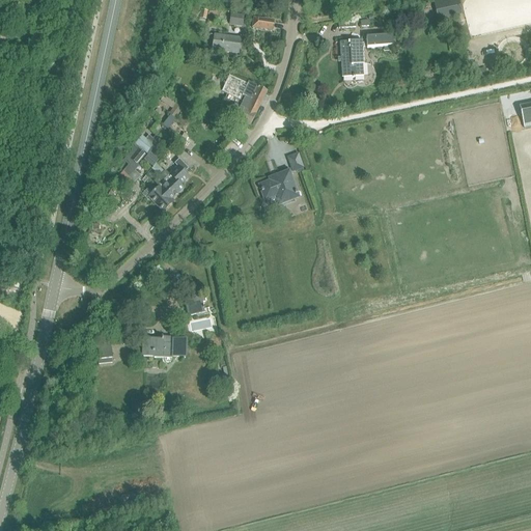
[(463,15),(458,0),(438,0),(434,1),(438,21),(463,15)]
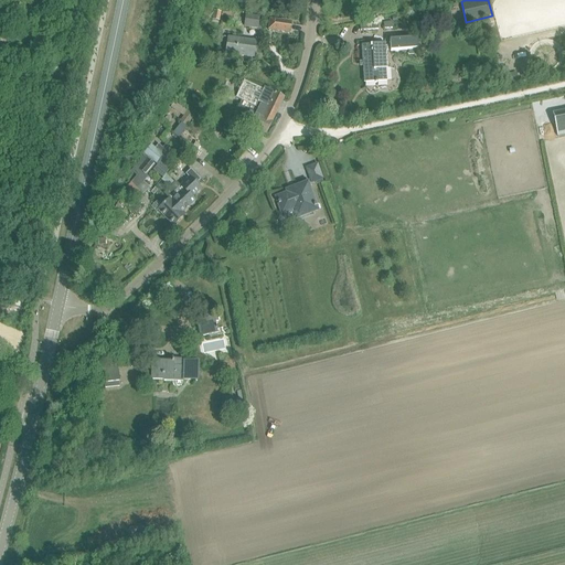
[(199,8),(196,17),(196,18),(210,20),(212,10),(199,8)]
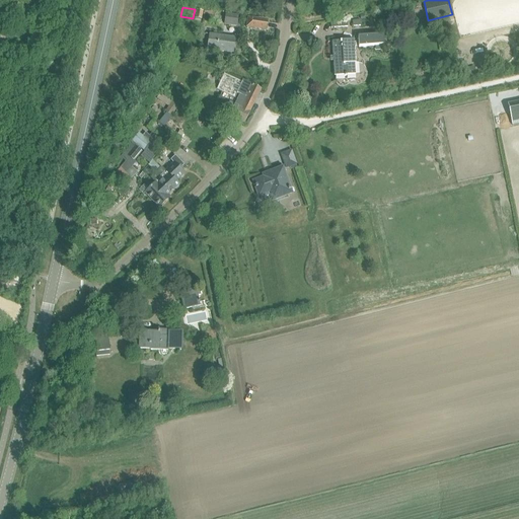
[(226,13),(225,19),(224,25),(237,27),(239,15),(226,13)]
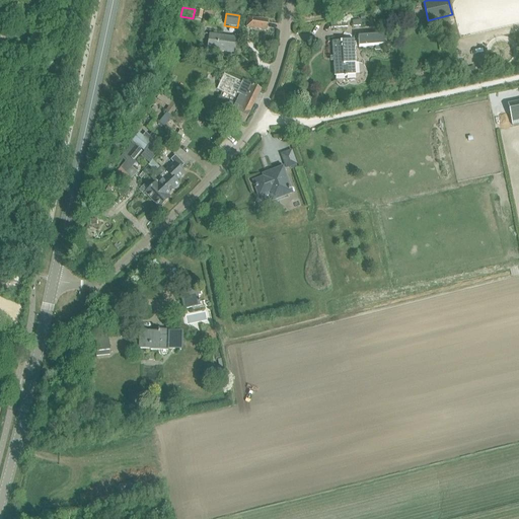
[(268,20),(247,17),(246,27),(266,30),(268,20)]
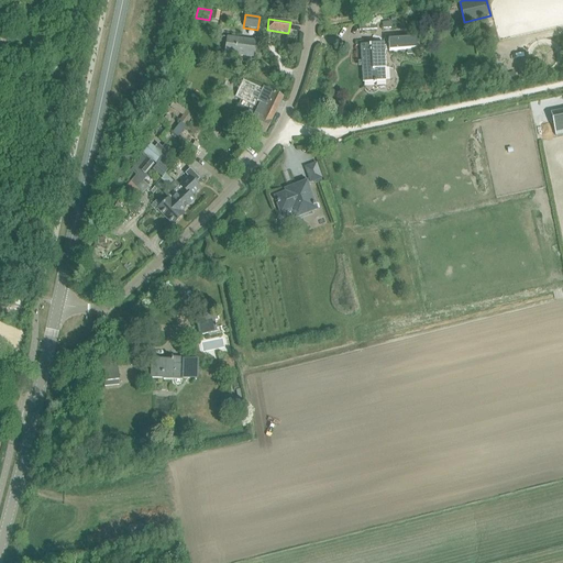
[(472,28),(474,36),(486,34),(484,24),(472,28)]
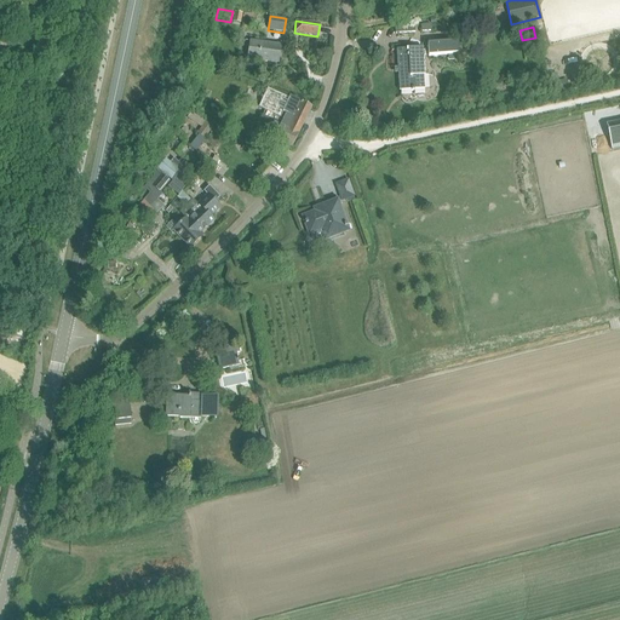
[(251,41),(250,51),(248,59),(279,64),(281,46),(251,41)]
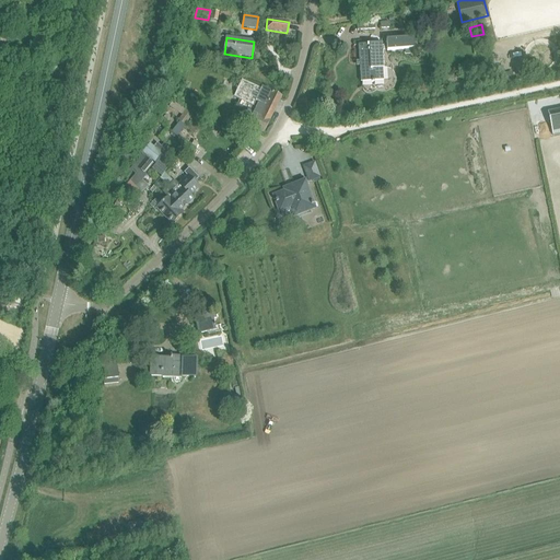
[(386,39),(387,51),(415,49),(415,38),(386,39)]
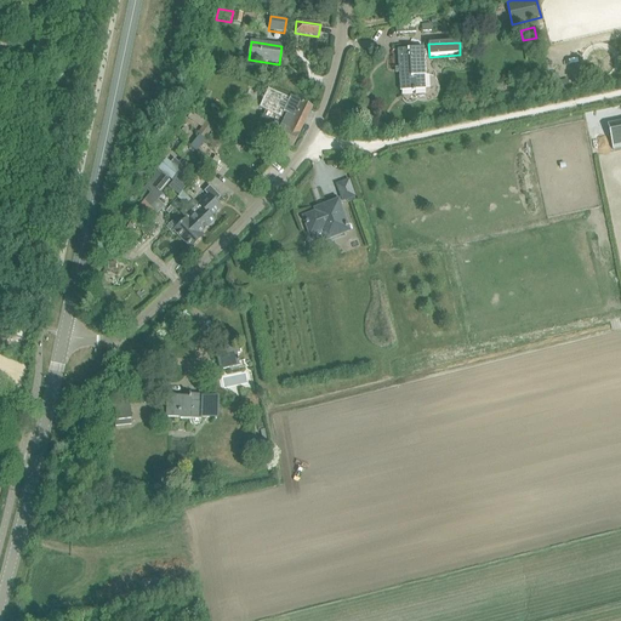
[(398,51),(400,92),(426,90),(426,77),(423,49),(409,50),(398,51)]
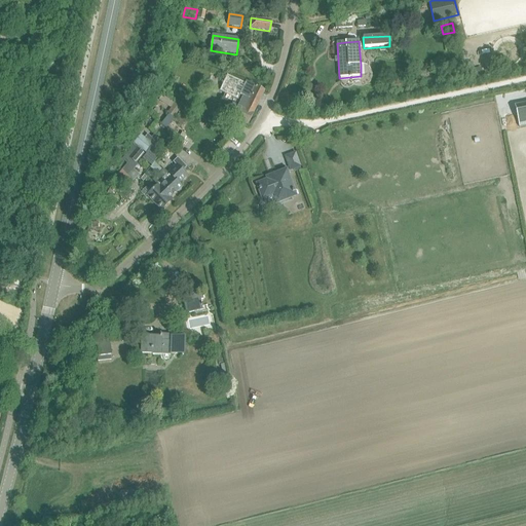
[(463,64),(466,79),(482,76),(481,67),(474,69),(473,62),(463,64)]
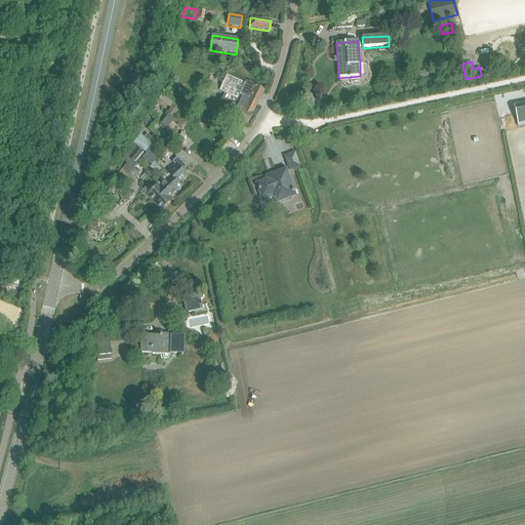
[(227,75),(223,83),(219,91),(238,99),(240,94),(243,95),(238,107),(232,105),(227,115),(247,125),(265,90),(246,81),(245,83),(227,75)]
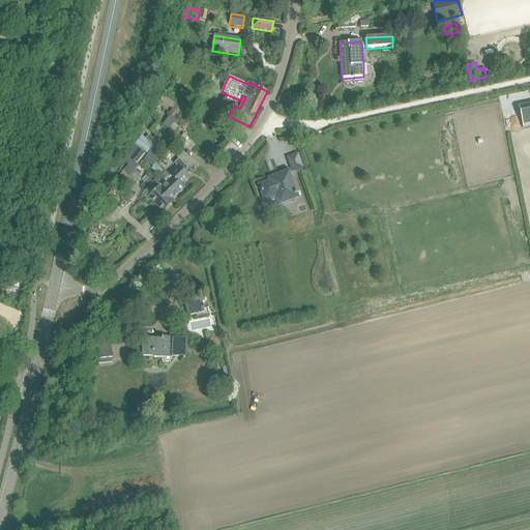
[(165,95),(160,100),(166,105),(169,104),(171,100),(165,95)]
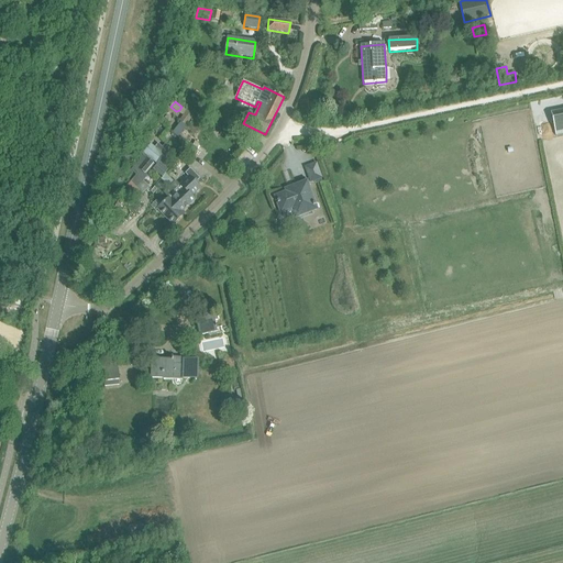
[(180,122),(172,133),(177,139),(187,127),(195,116),(188,110),(187,111),(183,116),(179,121),(180,122)]
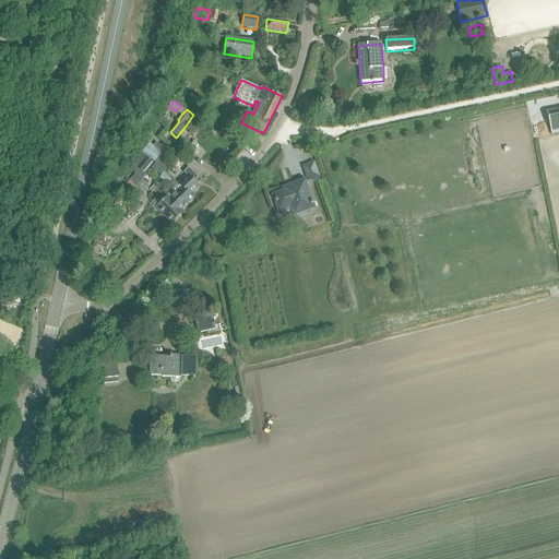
[(558,117),(547,120),(550,137),(558,134),(558,117)]
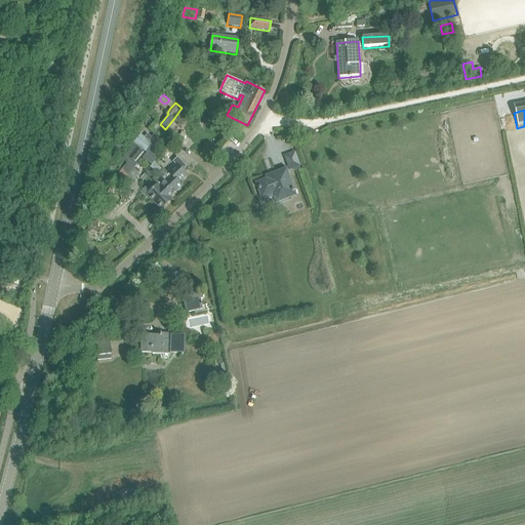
[(139,133),(132,143),(145,153),(145,152),(147,153),(142,158),(151,166),(160,156),(155,151),(162,142),(161,140),(163,138),(158,134),(157,136),(154,133),(151,136),(147,133),(145,136),(139,133)]
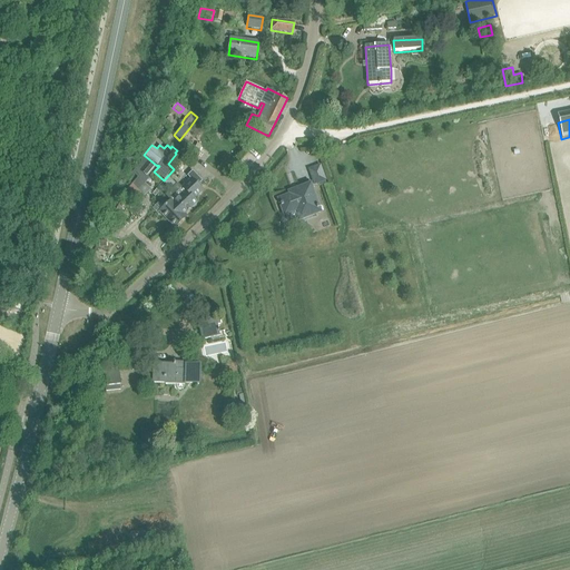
[(150,190),(145,184),(149,178),(147,177),(156,167),(145,157),(131,173),(138,178),(126,189),(138,202),(141,199),(150,190)]
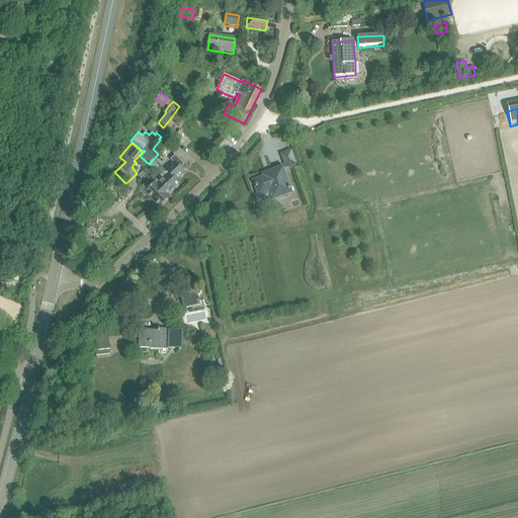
[(165,171),(160,177),(167,184),(165,186),(172,193),(180,185),(177,182),(185,174),(179,168),(183,164),(174,155),(170,160),(173,163),(165,171)]
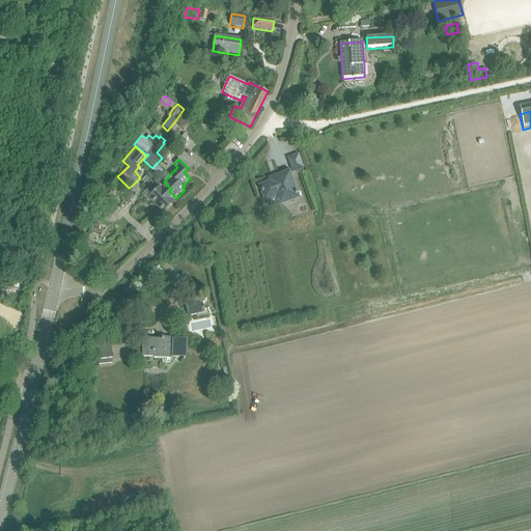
[(302,161),(290,165),(294,173),(297,171),(303,169),(305,169),(302,161)]
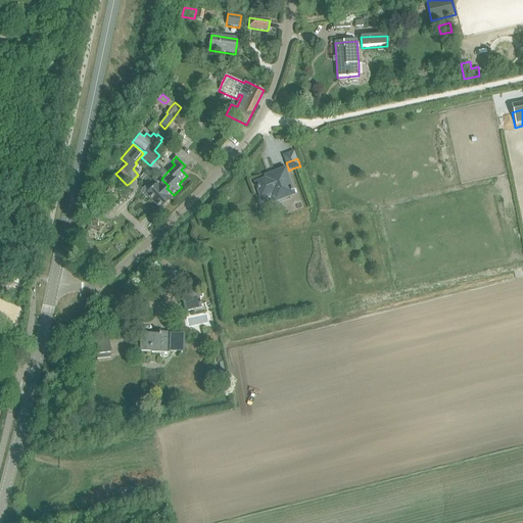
[(161,169),(156,174),(161,179),(167,173),(162,168),(161,169)]
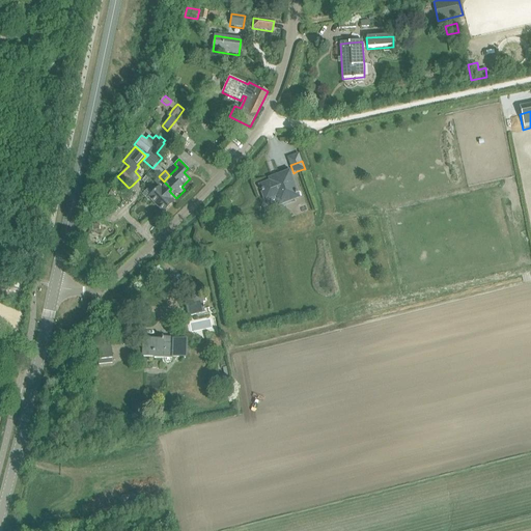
[(297,197),(287,173),(280,176),(280,177),(268,183),(267,180),(262,183),(262,184),(259,186),(264,199),(276,195),(280,207),(295,202),(292,198),(297,197)]
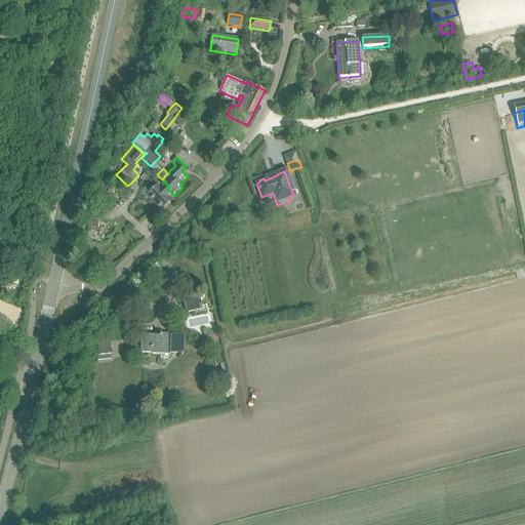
[(146,187),(140,192),(146,197),(147,196),(161,211),(166,206),(165,205),(166,205),(174,196),(167,189),(169,187),(162,179),(157,174),(152,180),(158,186),(152,191),(151,192),(146,187)]
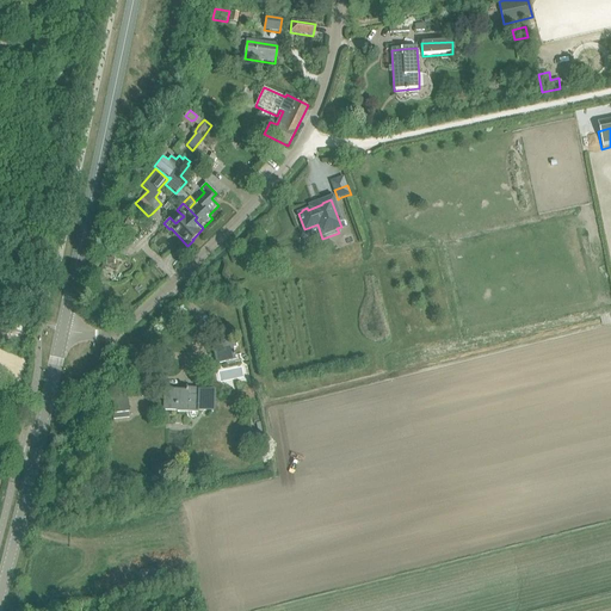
[(147,217),(141,223),(147,230),(153,224),(147,217)]
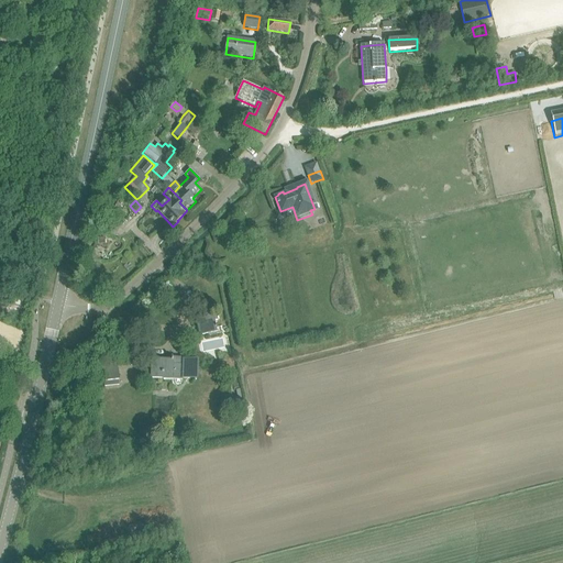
[(108,219),(113,222),(119,212),(114,210),(108,219)]
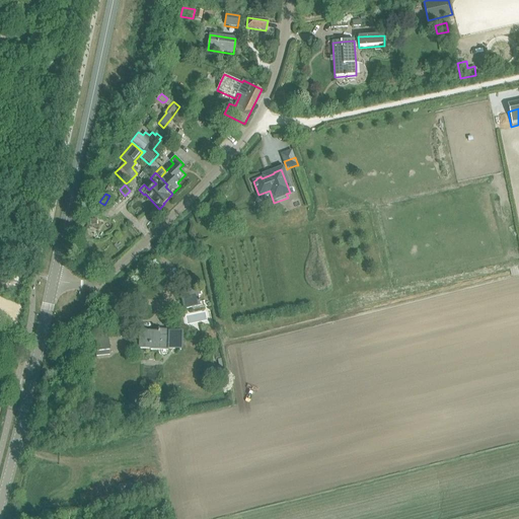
[(92,212),(101,218),(107,208),(98,202),(92,212)]
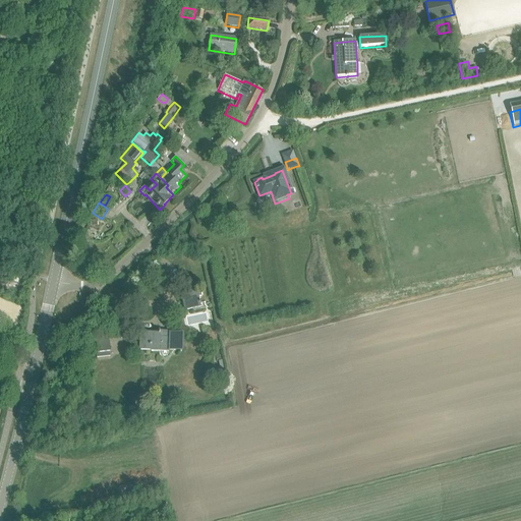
[(181,295),(184,311),(200,308),(196,291),(181,295)]
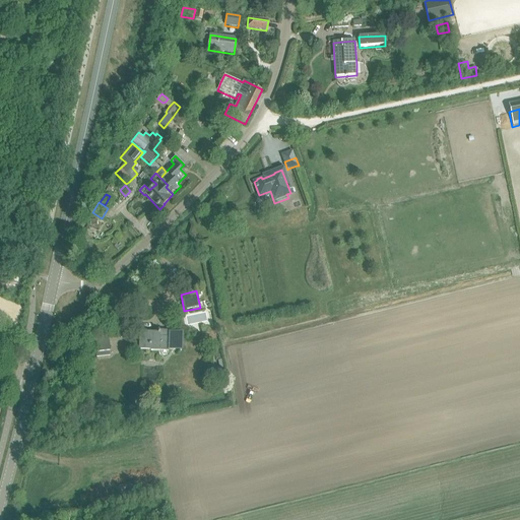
[(181,351),(181,334),(168,333),(168,335),(160,334),(160,333),(140,333),(139,350),(159,351),(159,350),(168,350),(181,351)]
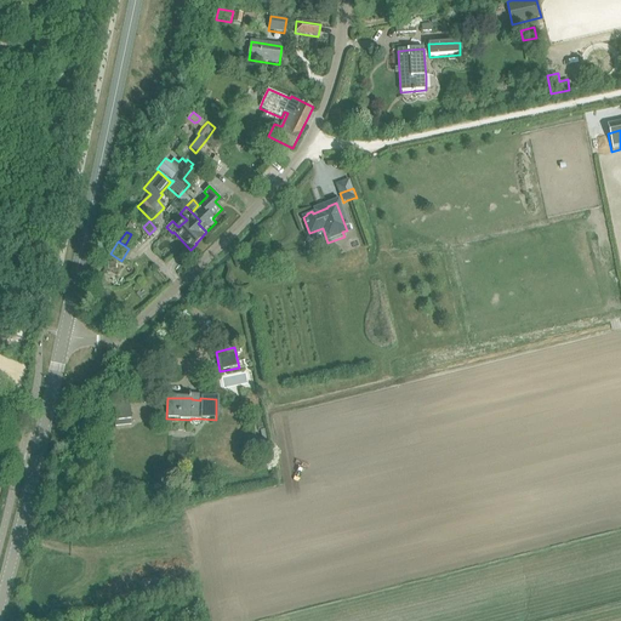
[(113,404),(114,417),(115,426),(131,425),(129,402),(113,404)]
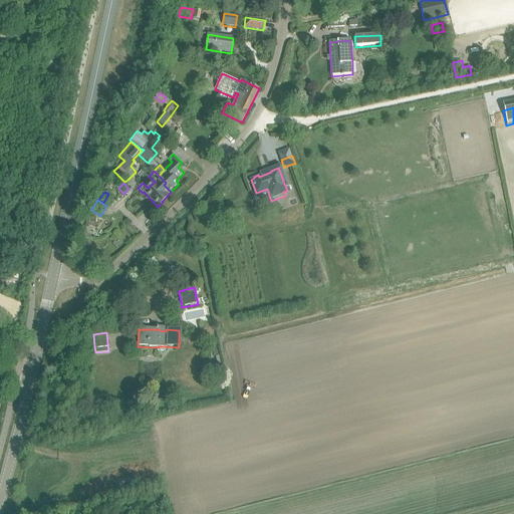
[(136,502),(125,505),(129,513),(138,512),(136,502)]
